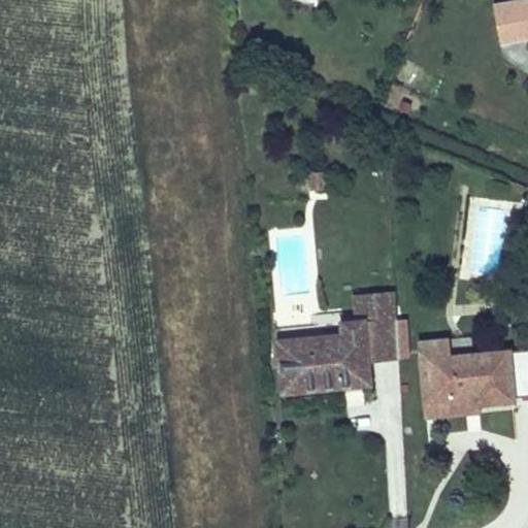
[(527,0),(521,0),(493,5),(500,43),(527,37),(527,0)]
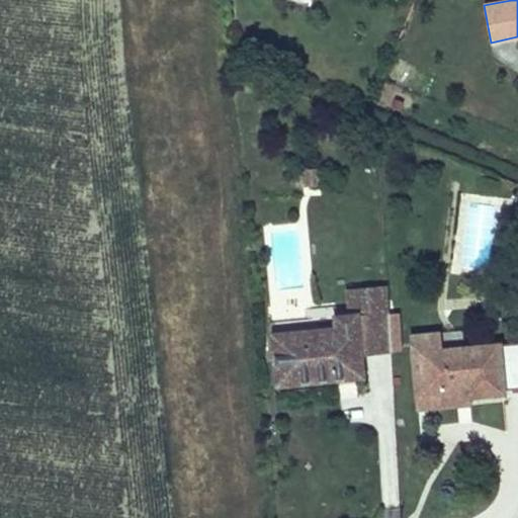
[(321,185),(320,168),(303,169),(304,185),(321,185)]
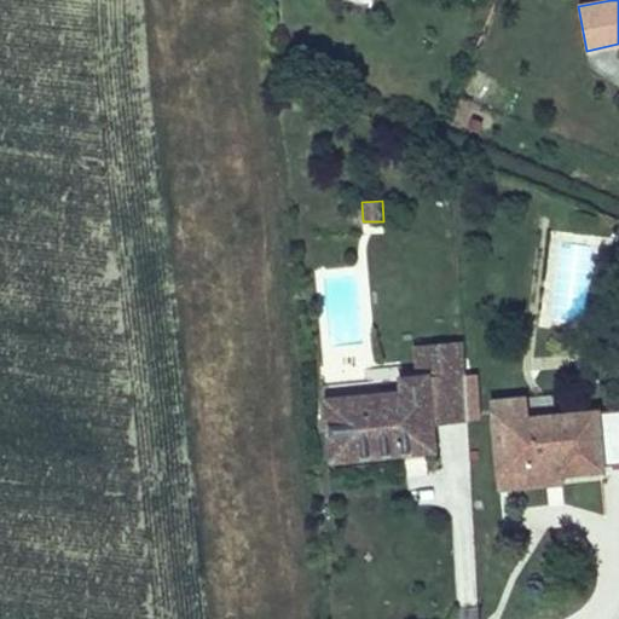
[(544,324),(601,327),(606,236),(548,232),(544,324)]
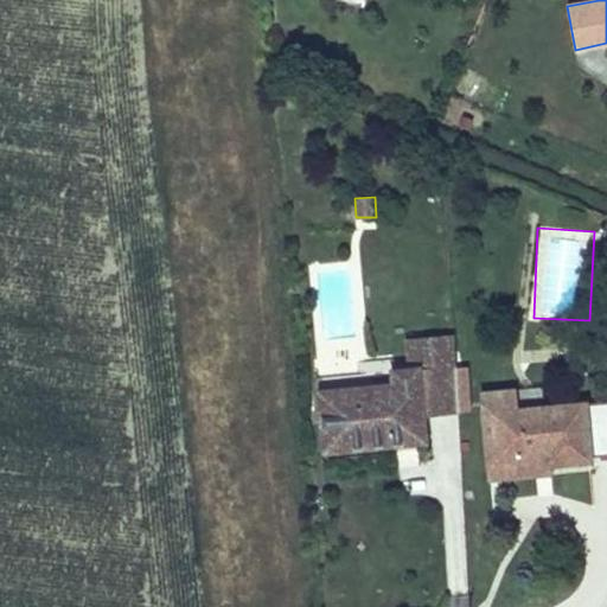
[(455,366),(417,370),(417,369),(394,371),(395,384),(320,393),(325,449),(395,442),(394,433),(423,429),(422,415),(458,413),(455,366)]
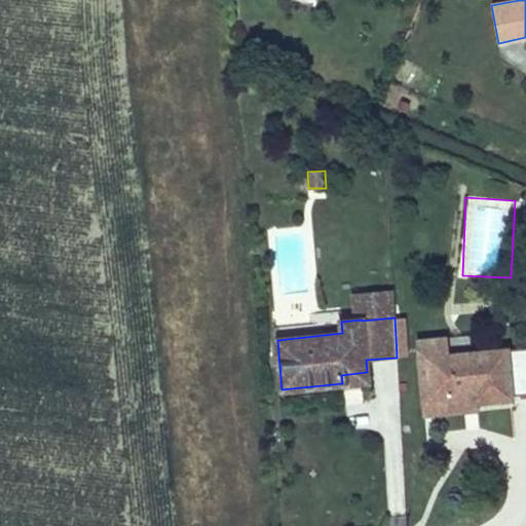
[(406,357),(403,317),(395,317),(397,358),(406,357)]
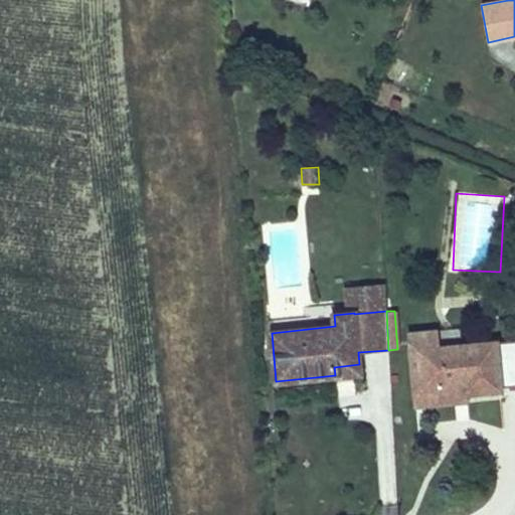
[(514,385),(514,340),(496,342),(418,350),(424,405),(454,403),(453,393),(454,393),(453,385),(465,384),(465,393),(501,390),(500,387),(514,385)]
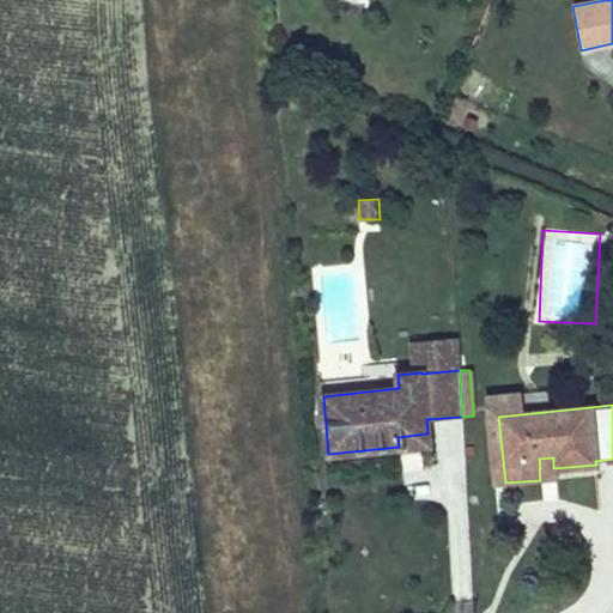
[(505,483),(498,417),(489,418),(496,484),(505,483)]
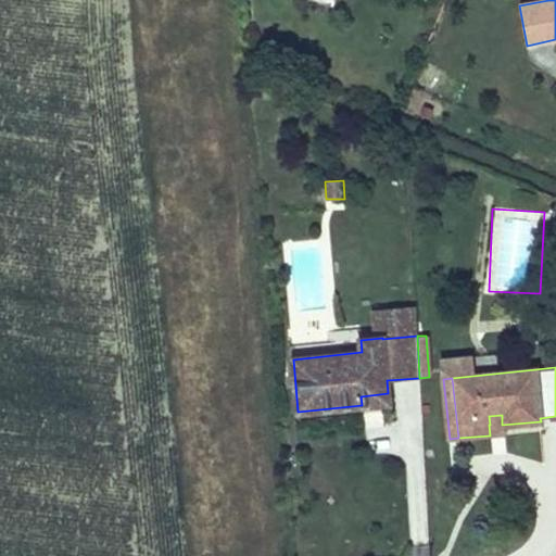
[(389,403),(388,393),(361,396),(362,405),(389,403)]
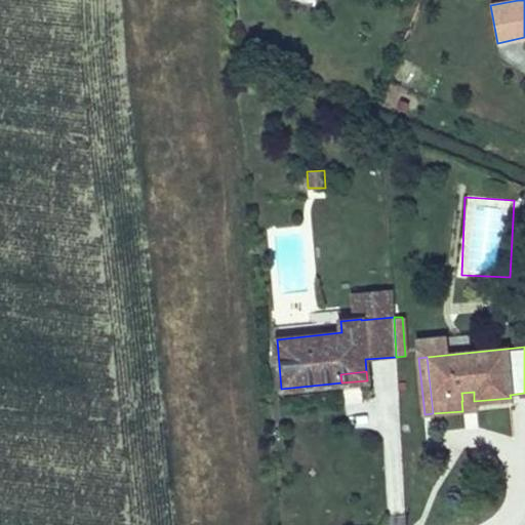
[(474,401),(474,392),(461,393),(462,401),(461,401),(462,411),(475,409),(474,401)]
